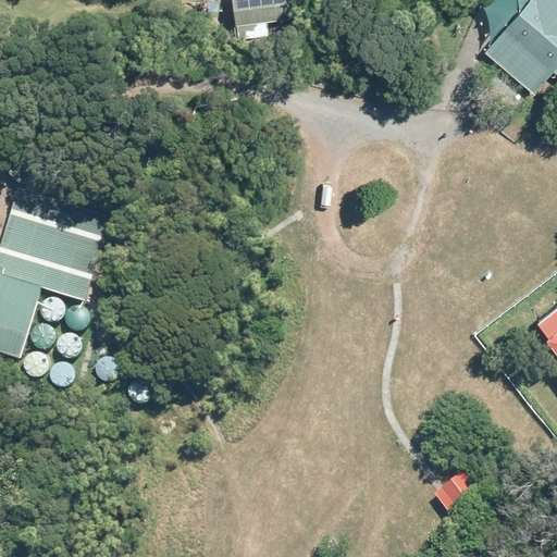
[(304,0),(249,0),(251,31),(280,28),(279,13),(306,12),(304,0)]
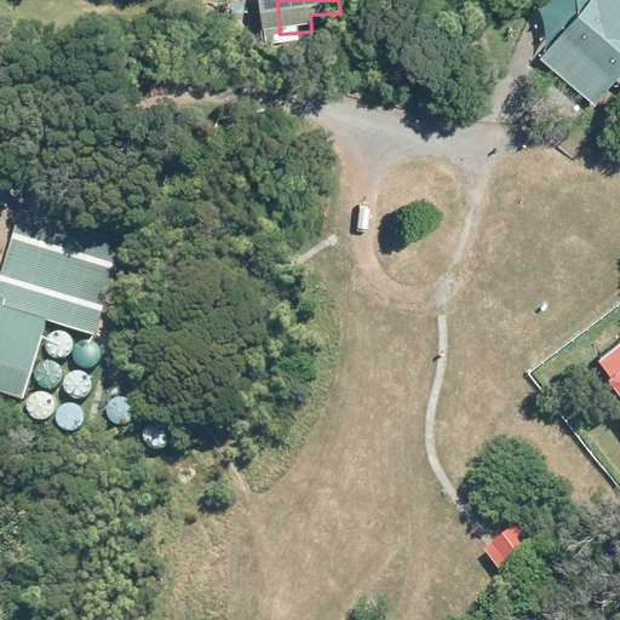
[(555,0),(557,19),(560,44),(593,5),(597,0),(555,0)]
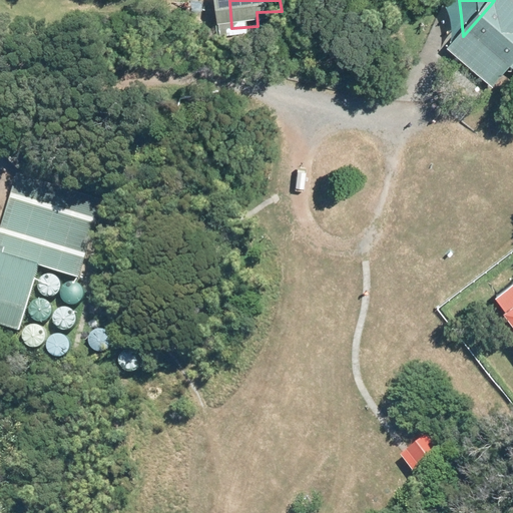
[(512,0),(494,0),(491,4),(512,22),(512,0)]
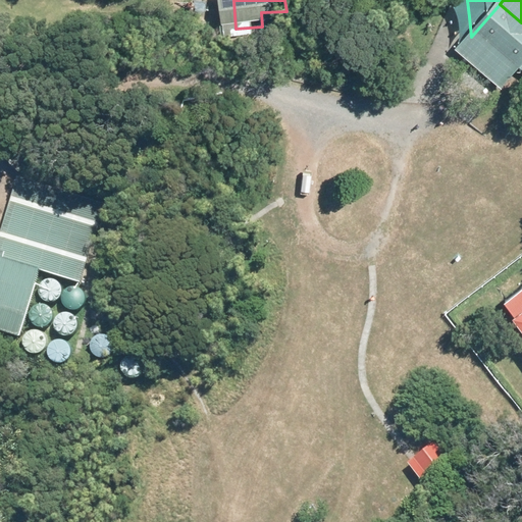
[(521,22),(500,4),(471,37),(466,42),(483,57),(512,82),(521,69),(521,22)]
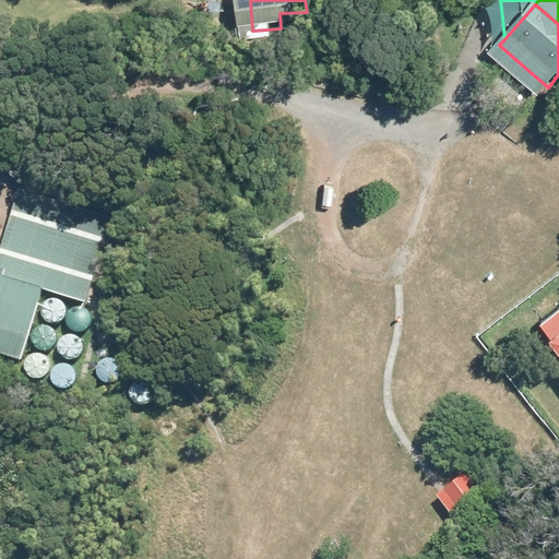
[(19,183),(0,246),(0,353),(23,359),(44,289),(85,302),(114,212),(19,183)]
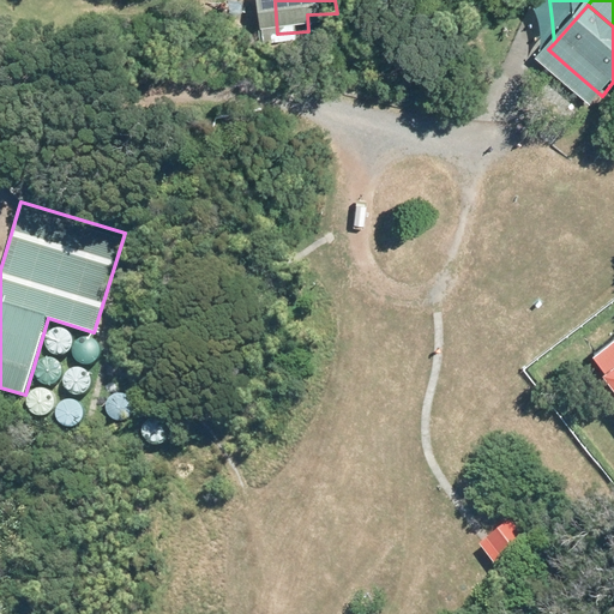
[(48,347),(50,350),(54,351),(59,353),(62,353),(66,351),(70,348),(72,344),(72,341),(72,336),(70,332),(67,330),(64,327),(59,327),(54,327),(50,330),(48,333),(47,338),(47,343),(48,347)]
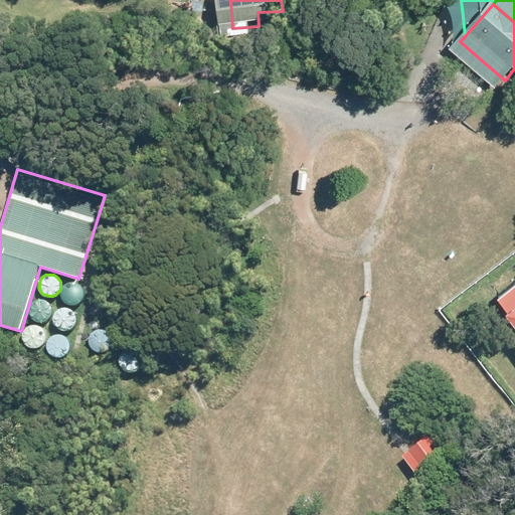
[(63,300),(65,303),(68,305),(71,306),(75,305),(78,304),(81,302),(82,299),(83,295),(83,292),(81,289),(79,286),(75,285),(72,284),(68,285),(65,287),(63,290),(61,293),(62,297),(63,300)]
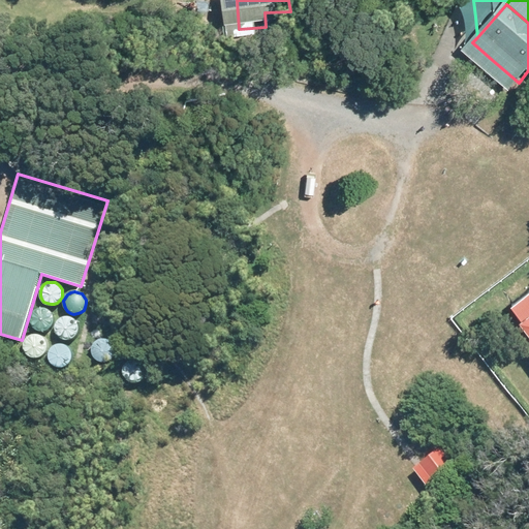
[(528,297),(512,309),(528,332),(528,297)]
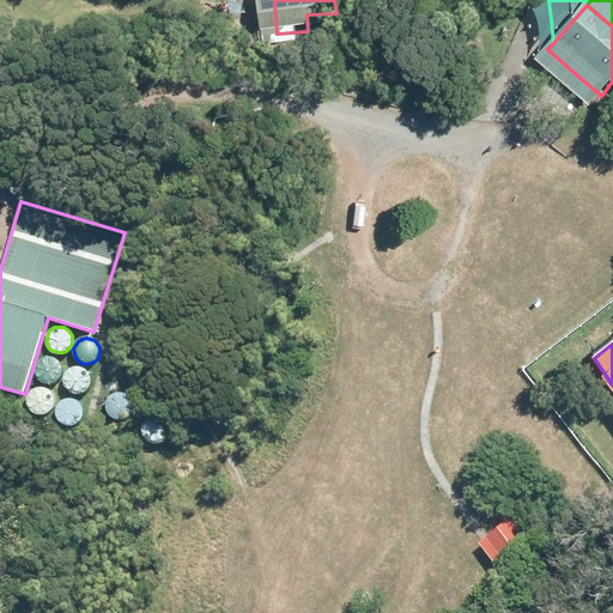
[(36,376),(38,380),(42,382),(47,382),(50,382),(55,381),(58,377),(60,374),(61,370),(60,365),(59,362),(55,359),(52,357),(47,357),(43,358),(38,360),(36,363),(35,368),(35,372),(36,376)]
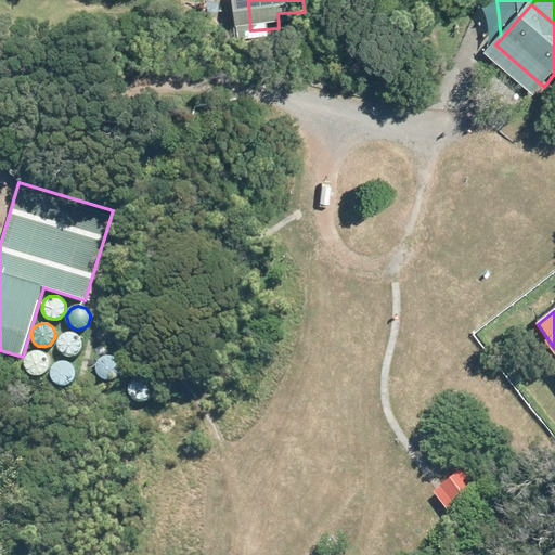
[(61,349),(63,352),(66,355),(69,356),(74,356),(77,353),(80,351),(81,348),(82,344),(81,340),(80,337),(77,334),(74,333),(71,332),(66,333),(63,335),(60,338),(59,341),(59,346),(61,349)]
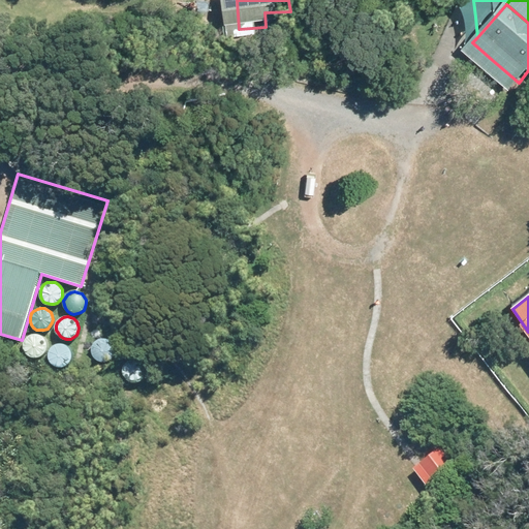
[(24,350),(27,353),(30,355),(33,356),(36,355),(40,354),(42,352),(44,349),(45,345),(44,342),(43,339),(40,336),(37,335),(33,334),(30,335),(26,337),(24,340),(23,343),(23,347),(24,350)]
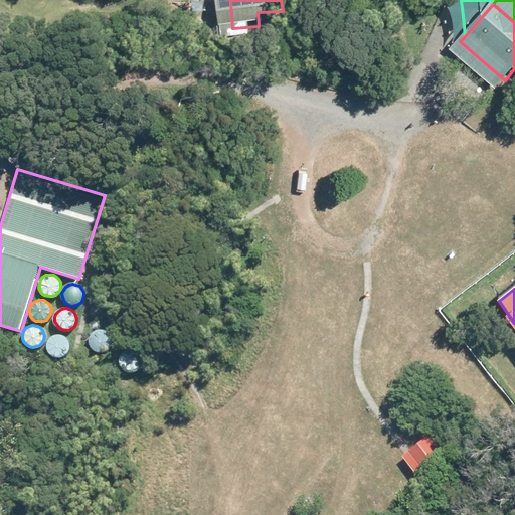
[(91,346),(93,349),(96,350),(100,351),(103,351),(106,350),(109,347),(111,344),(111,341),(111,337),(109,334),(107,332),(104,330),(100,330),(96,330),(93,332),(91,335),(90,339),(90,342),(91,346)]
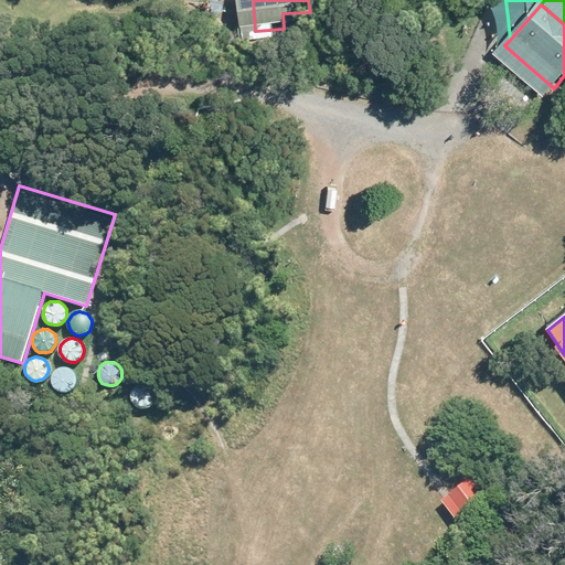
[(53,385),(56,388),(60,391),(63,392),(67,391),(71,390),(73,387),(75,384),(76,380),(75,376),(74,372),(71,370),(67,368),(63,368),(60,369),(56,371),(53,374),(52,377),(52,382),(53,385)]
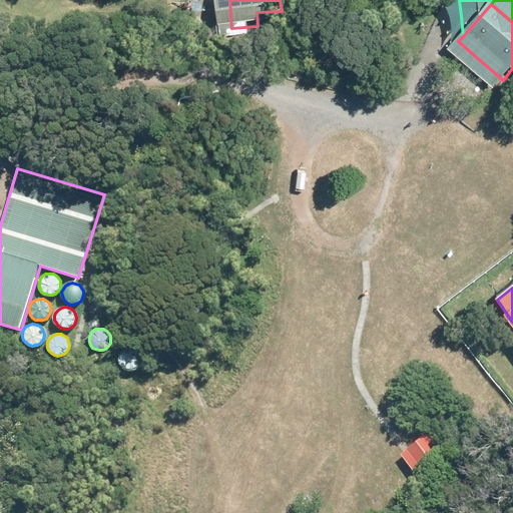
[(119,366),(121,369),(124,370),(128,371),(131,371),(134,370),(137,367),(139,364),(139,361),(139,357),(137,354),(135,352),(132,350),(128,350),(124,350),(121,352),(119,355),(118,359),(118,363),(119,366)]
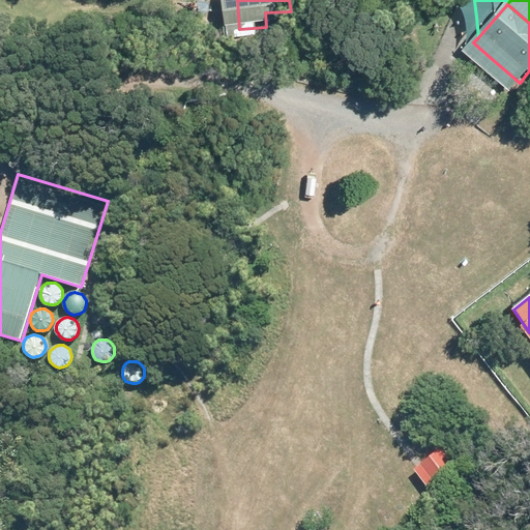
[(443,446),(413,468),(425,484),(454,463),(443,446)]
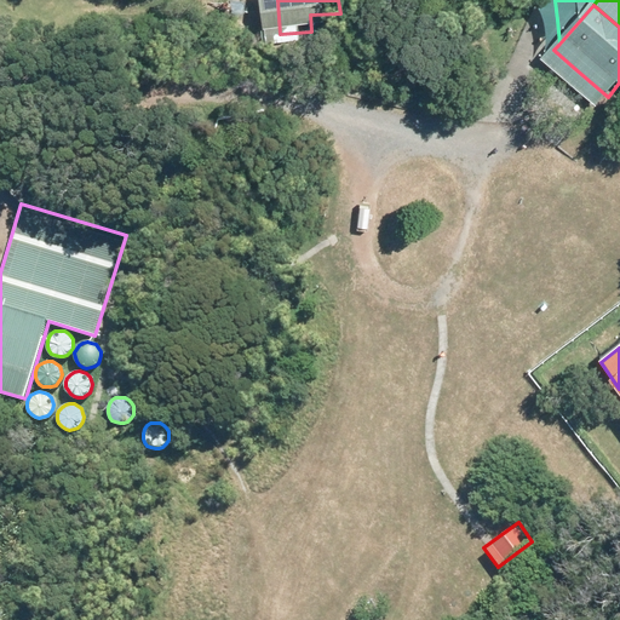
All buildings are outlined.
